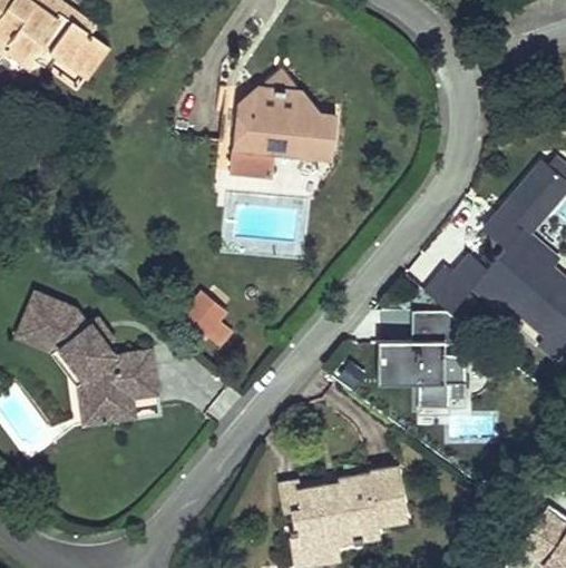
[(0,0),(0,27),(17,40),(13,46),(32,60),(35,58),(45,46),(57,56),(81,74),(104,43),(94,36),(99,28),(93,22),(83,37),(39,7),(44,0),(0,0)]
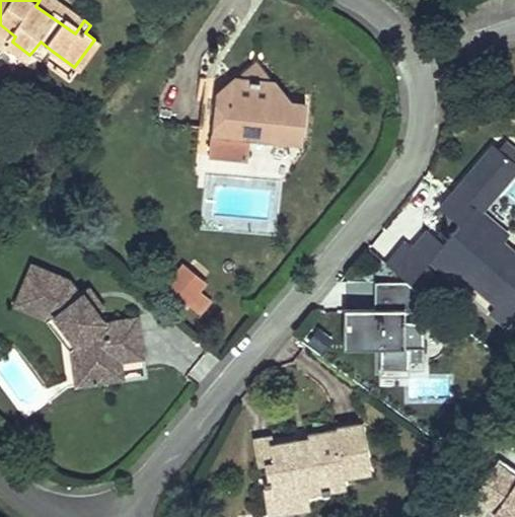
[(40,0),(35,6),(75,33),(84,20),(57,0),(40,0)]
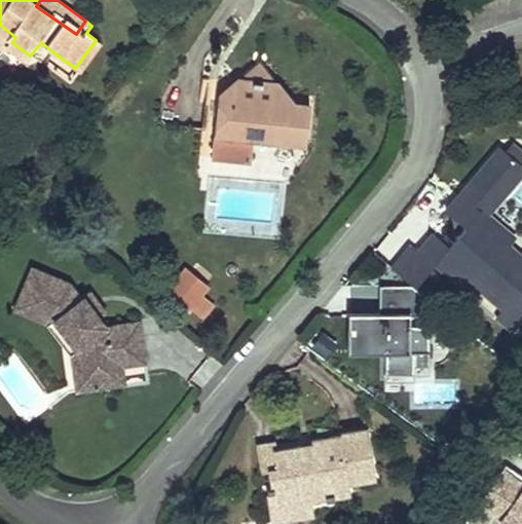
[(0,25),(0,40),(8,47),(12,42),(15,37),(0,25)]
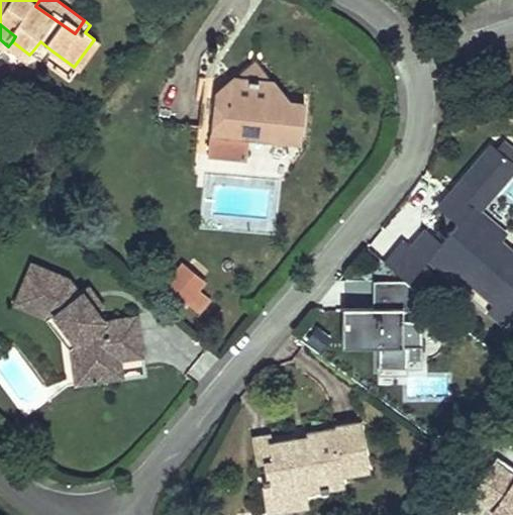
[(94,39),(74,67),(80,72),(101,44),(94,39)]
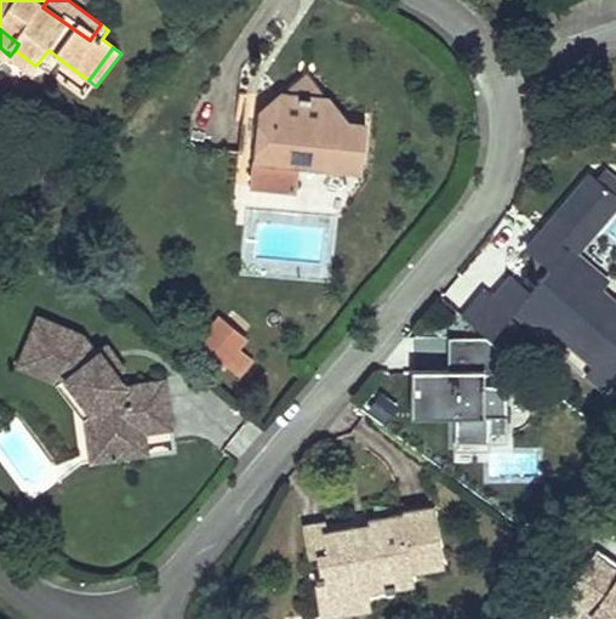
[(49,50),(38,63),(52,73),(62,61),(49,50)]
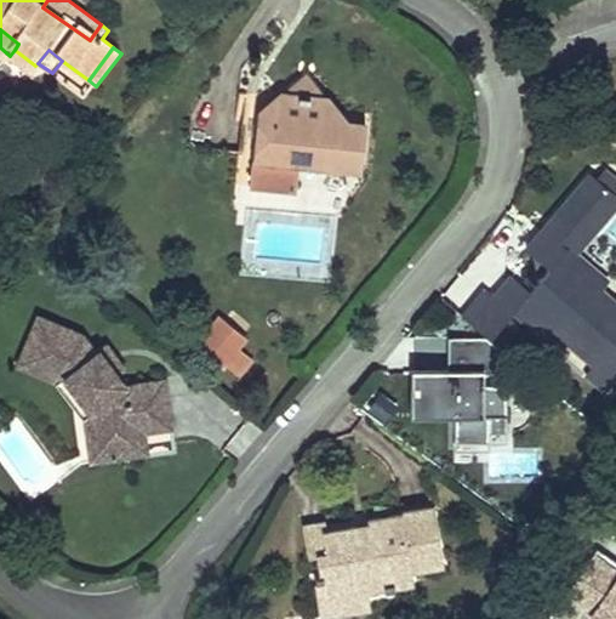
[(260,108),(252,188),(292,192),(296,165),(365,172),(372,117),(351,114),(307,69),(260,108)]
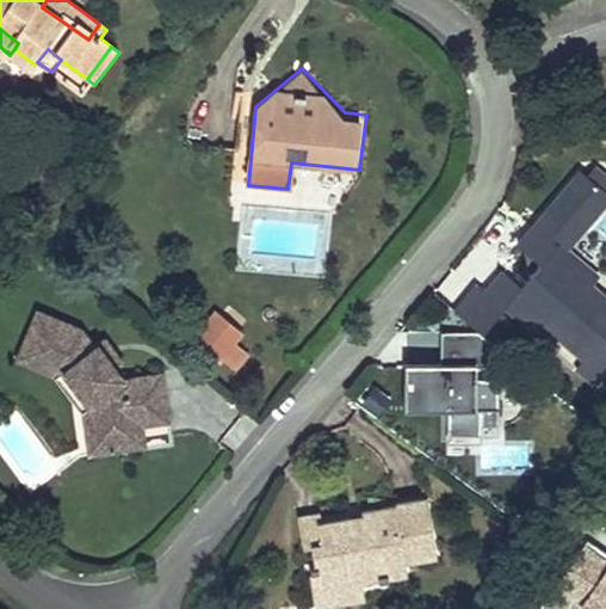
[(480,287),(456,314),(482,336),(483,336),(507,308),(517,297),(555,332),(588,358),(579,368),(598,386),(605,376),(605,296),(594,287),(588,295),(550,260),(563,246),(581,226),(587,231),(605,209),(605,174),(599,170),(592,177),(586,173),(537,228),(540,232),(525,250),(544,266),(525,288),(506,272),(488,294),(480,287)]
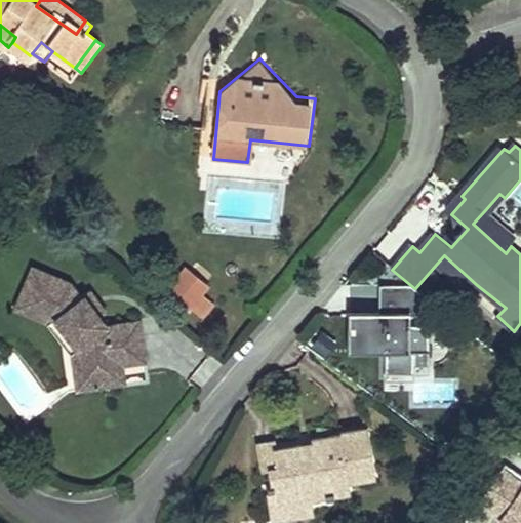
[(448,211),(451,214),(465,199),(462,196),(448,211)]
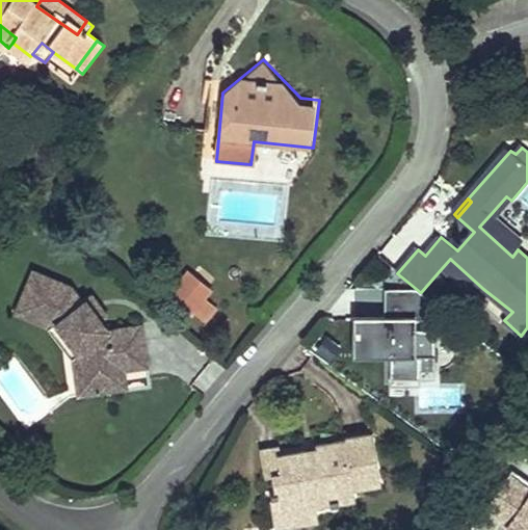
[(491,214),(479,227),(512,257),(518,249),(523,243),(491,214)]
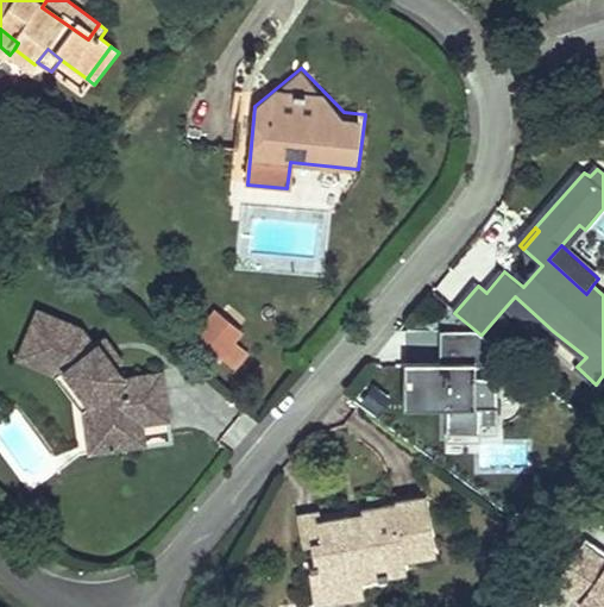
[(515,296),(505,307),(545,340),(553,331),(515,296)]
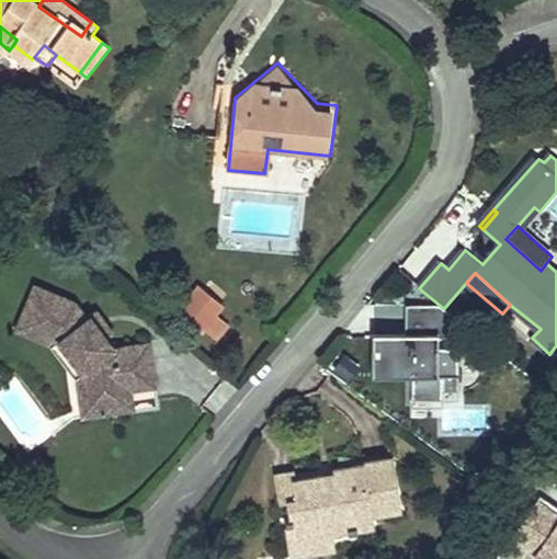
[(76,304),(35,285),(18,324),(57,342),(87,380),(89,399),(102,397),(104,415),(136,411),(133,392),(157,388),(149,343),(113,350),(109,353),(101,344),(106,340),(90,318),(88,319),(76,304)]
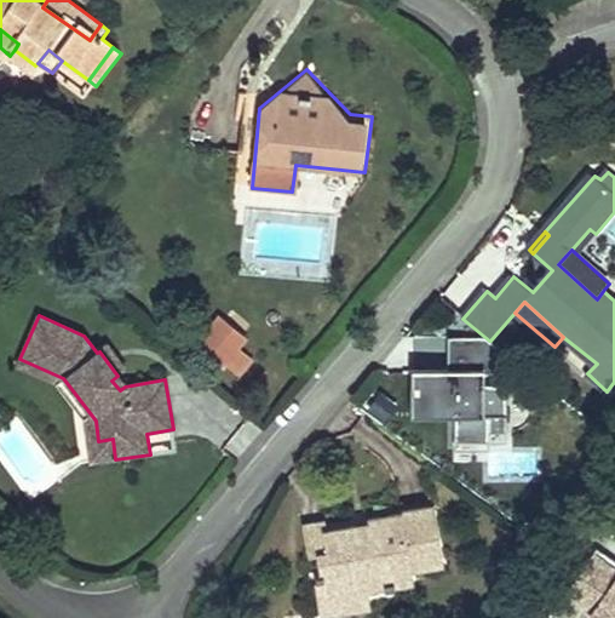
[(265,358),(228,326),(206,353),(242,384),(265,358)]
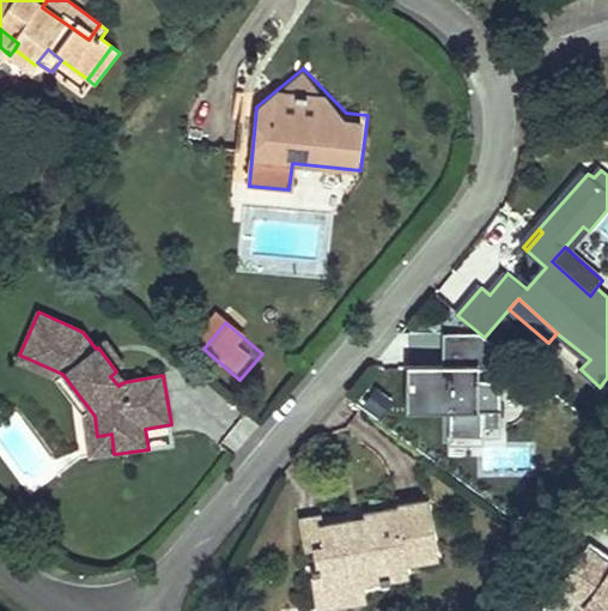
[(484,337),(447,337),(447,374),(493,373),(493,344),(485,337),(484,337)]
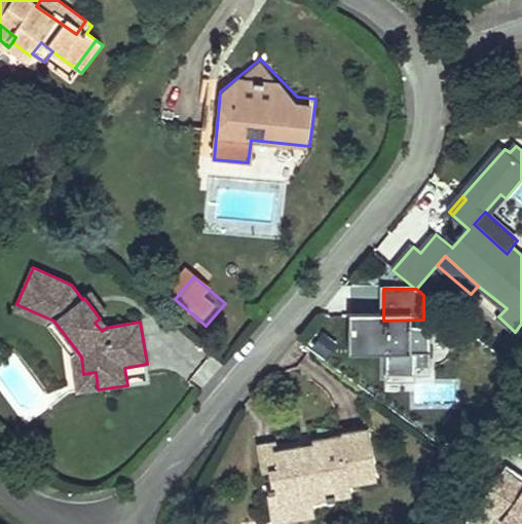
[(90,293),(84,298),(100,319),(106,313),(90,293)]
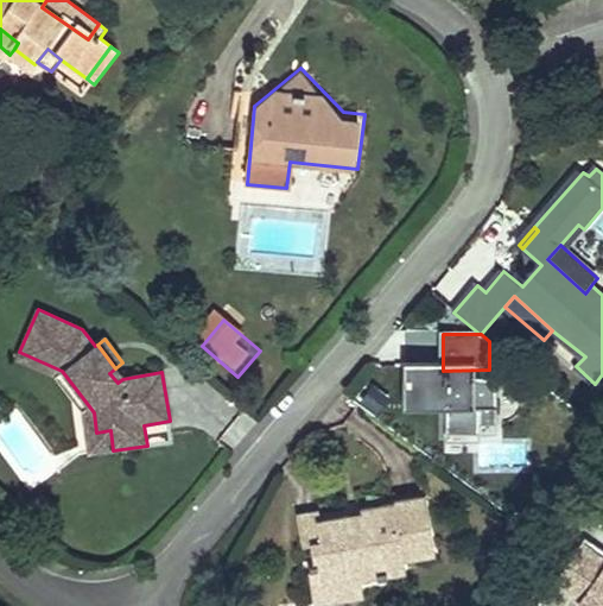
[(513,361),(489,341),(489,370),(506,370),(513,361)]
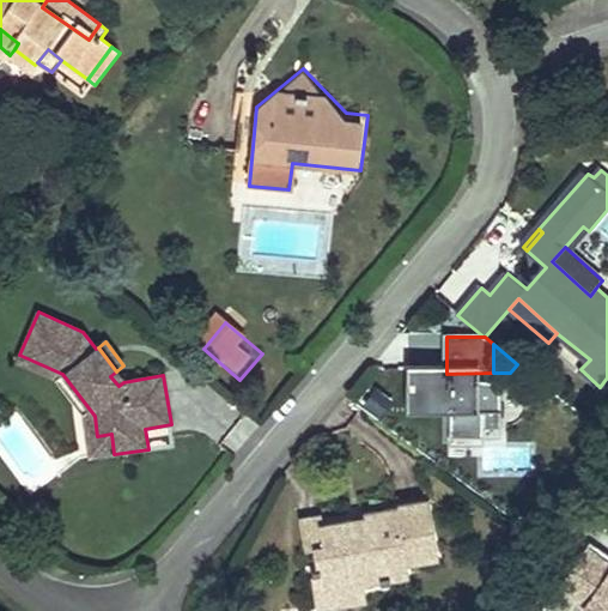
[(62,374),(19,355),(16,361),(54,377),(84,418),(90,458),(114,454),(111,434),(97,436),(95,416),(62,374)]
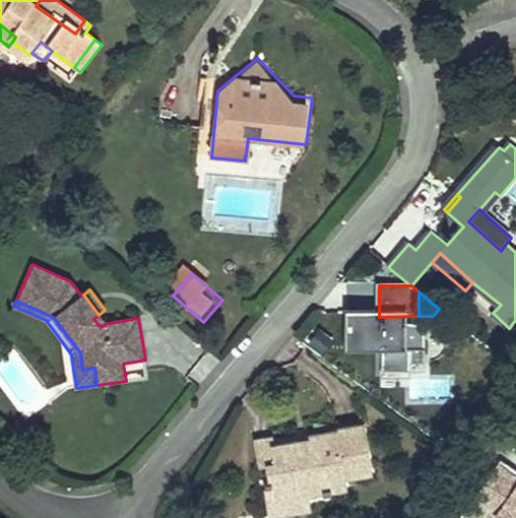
[(403,316),(348,317),(348,351),(381,351),(381,375),(410,375),(410,367),(425,367),(425,328),(403,328),(403,316)]
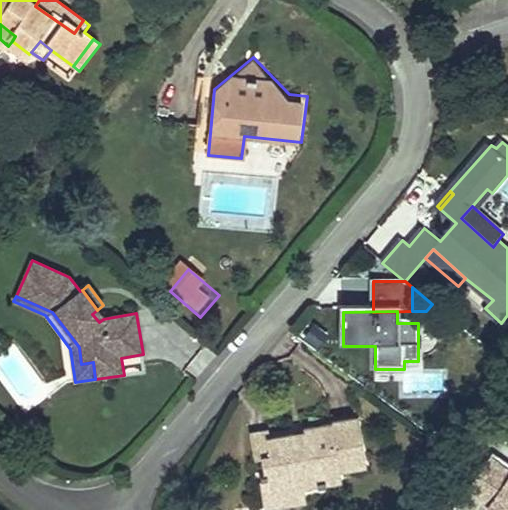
[(143,354),(121,358),(124,375),(146,371),(143,354)]
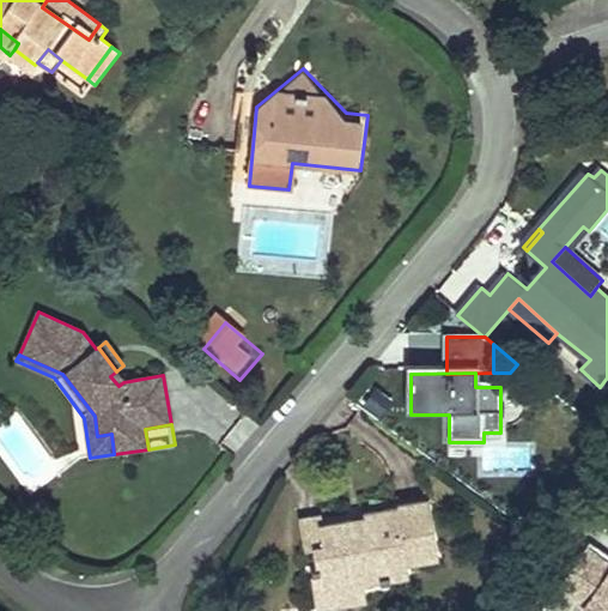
[(441,561),(431,498),(397,503),(396,502),(363,507),(364,512),(322,518),(322,513),(301,516),(304,546),(311,545),(314,567),(310,568),(316,609),(368,602),(365,584),(409,576),(408,566),(441,561)]
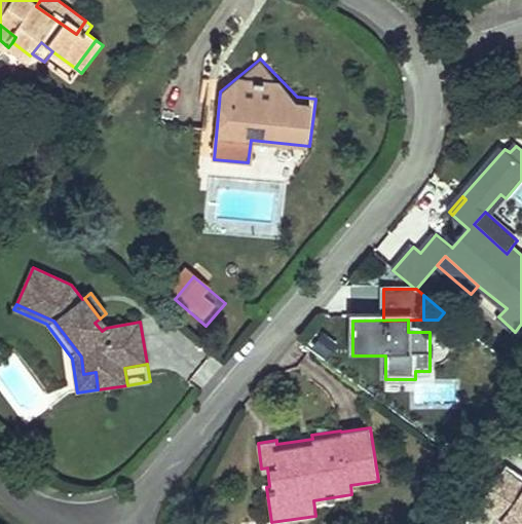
[(521,477),(508,468),(478,510),(497,523),(521,523),(521,477)]
